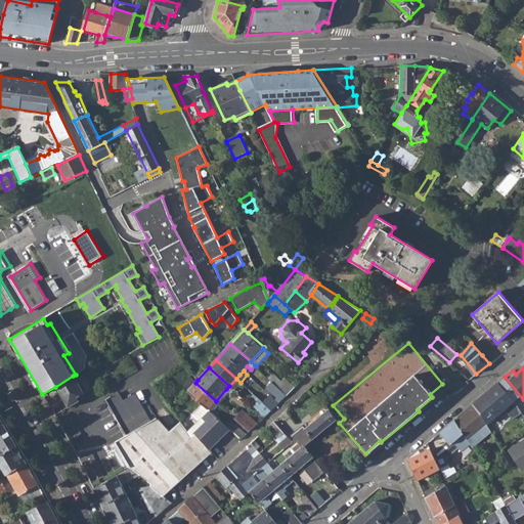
[(270,381),(287,396),(296,387),(286,378),(284,381),(276,375),(270,381)]
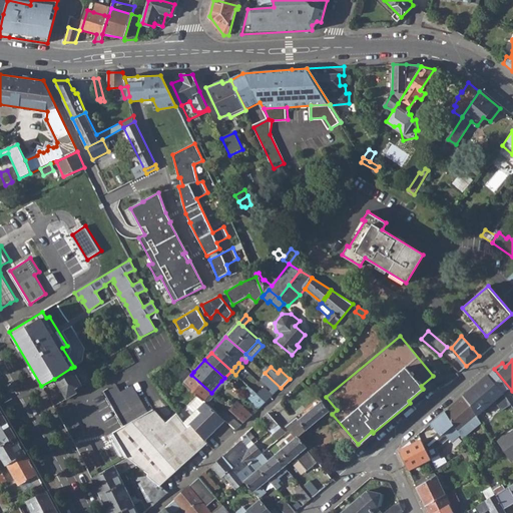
[(66,399),(77,392),(74,388),(81,385),(71,368),(54,379),(66,399)]
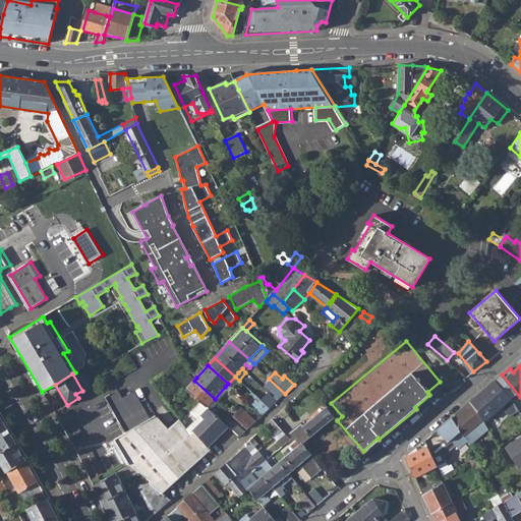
[(239,381),(235,377),(228,384),(232,388),(239,381)]
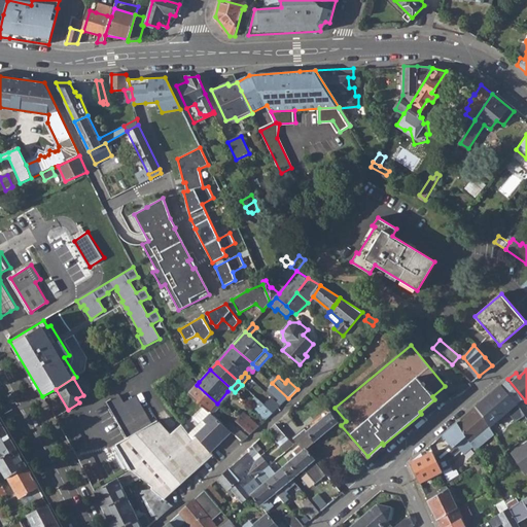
[(275,396),(282,403),(288,398),(272,383),(269,386),(271,387),(270,389),(276,395),(275,396)]
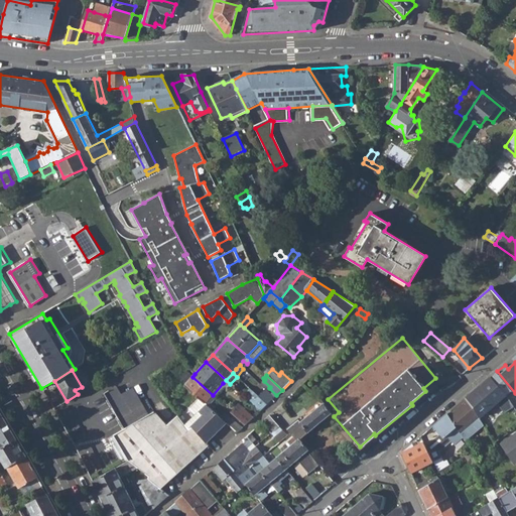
[(491,376),(479,387),(480,388),(493,378),(491,376)]
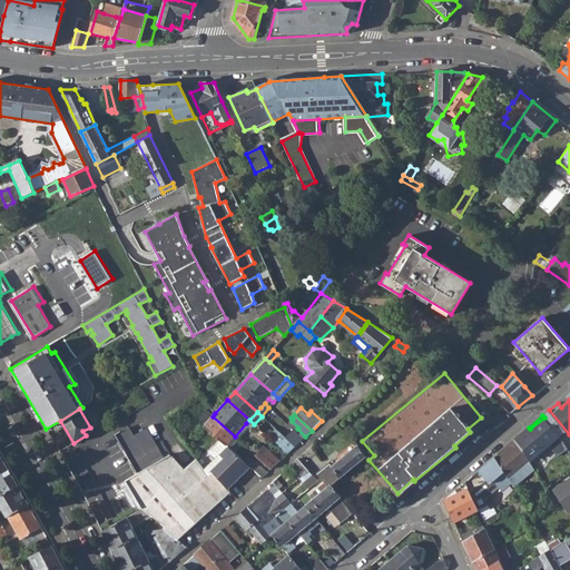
[(204,425),(226,445),(235,436),(213,416),(204,425)]
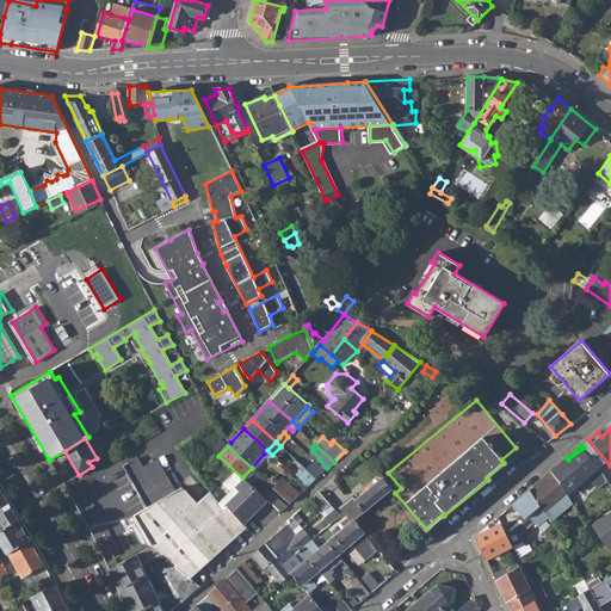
[(567,458),(551,471),(566,487),(569,493),(590,476),(598,488),(609,481),(602,468),(584,448),(568,460),(567,458)]
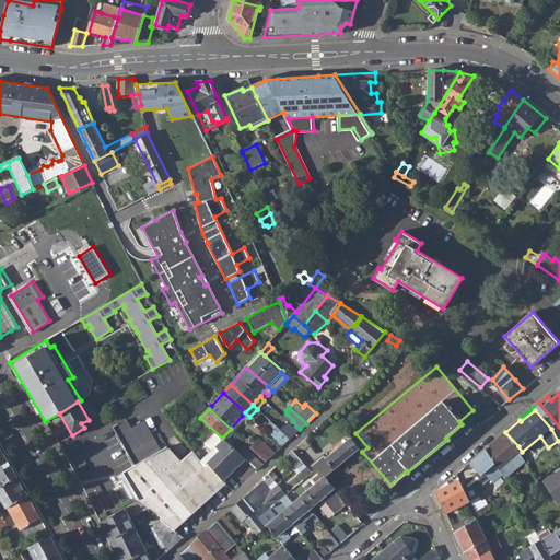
[(127,421),(116,427),(119,434),(130,429),(127,421)]
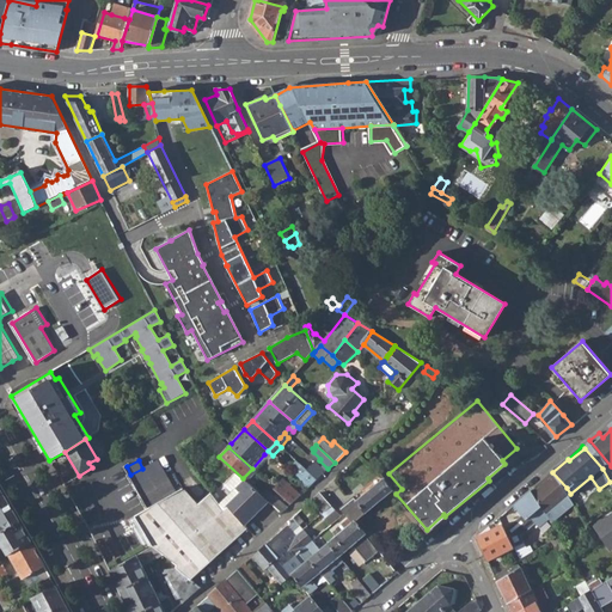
[(176,567),(191,581),(248,528),(245,525),(227,506),(225,507),(220,501),(212,490),(200,501),(183,487),(175,490),(157,460),(142,469),(130,475),(147,505),(146,507),(133,513),(151,545),(161,552),(176,562),(176,567)]
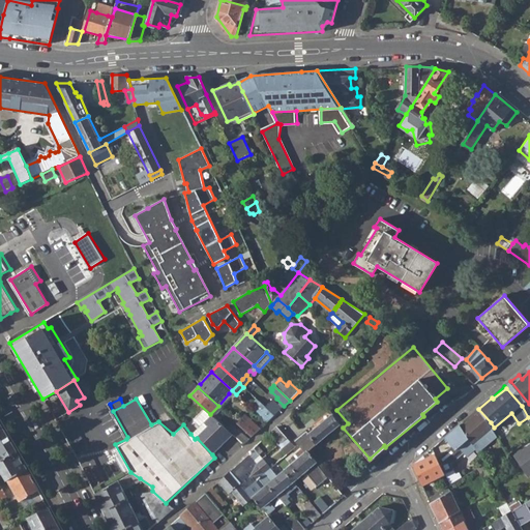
[(264,407),(273,415),(280,411),(282,408),(272,399),(264,407)]
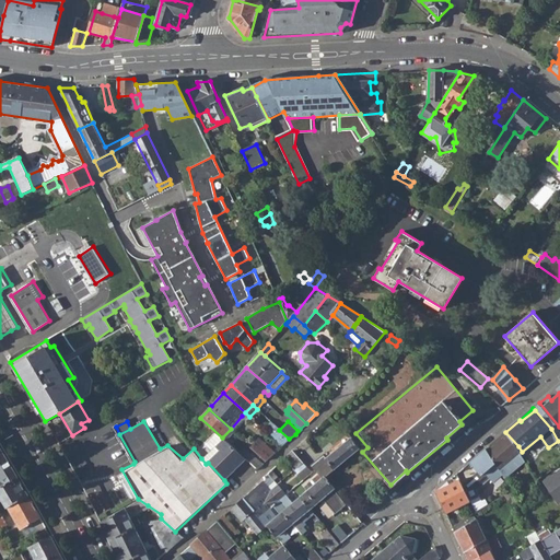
[(272,436),(282,445),(284,444),(289,439),(279,430),(272,436)]
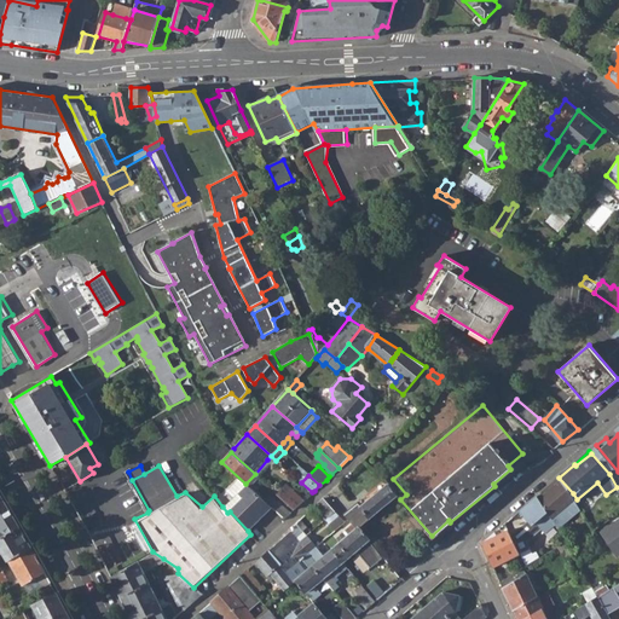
[(577,499),(573,493),(559,478),(547,489),(548,491),(539,498),(553,518),(557,525),(559,527),(582,508),(577,499)]
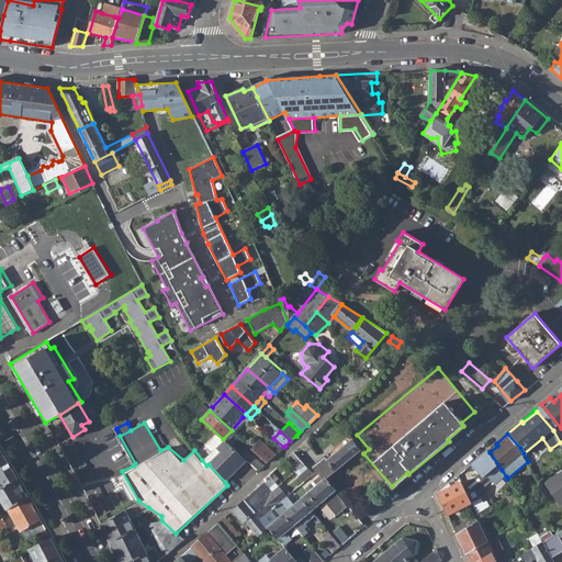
[(117,438),(134,465),(135,463),(120,436),(117,438)]
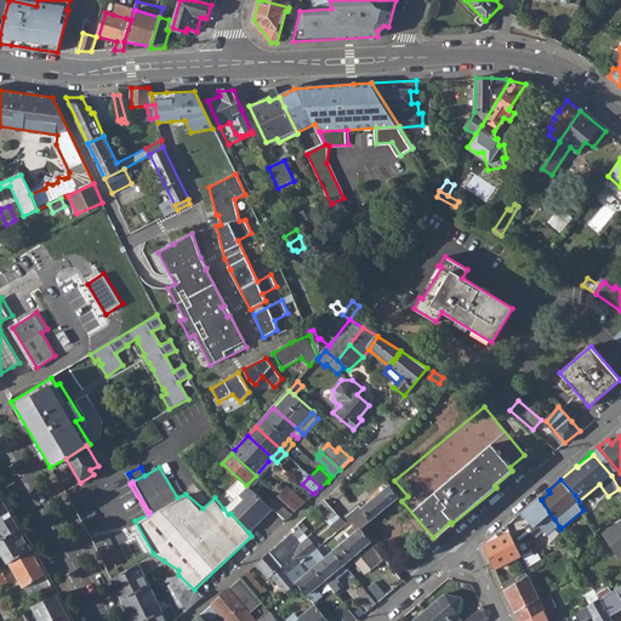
[(353,527),(355,530),(358,529),(396,497),(386,485),(359,508),(357,506),(343,516),(353,527)]
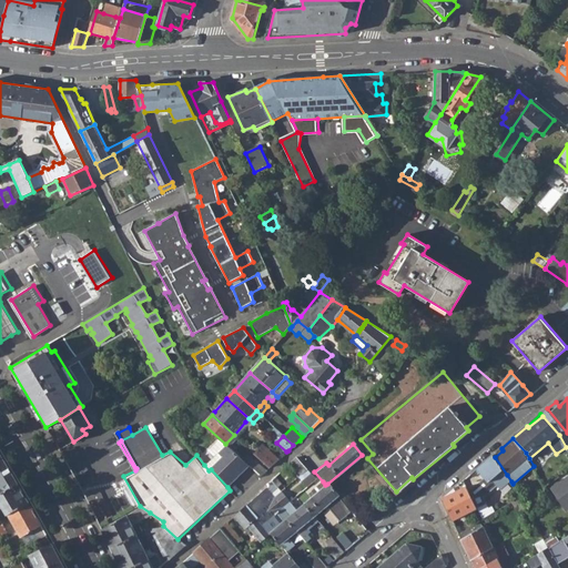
[(211,469),(227,487),(251,465),(247,463),(227,445),(204,465),(209,470),(211,469)]
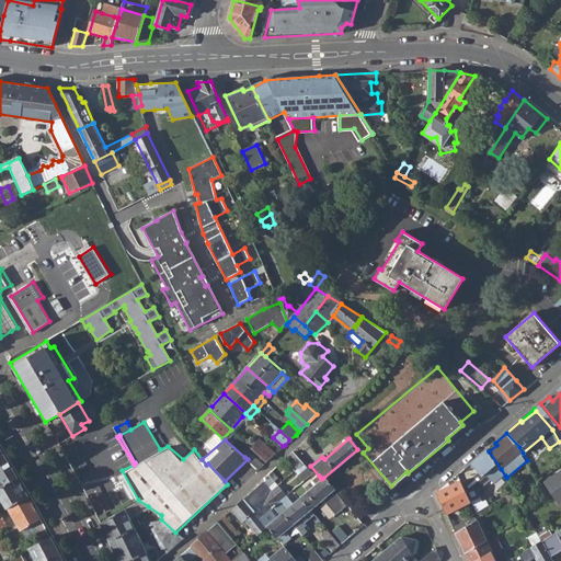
[(251,448),(266,462),(275,455),(260,439),(251,448)]
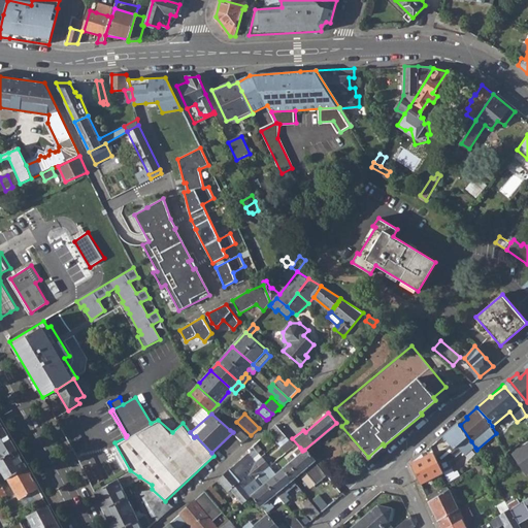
[(0,459),(17,450),(1,423),(0,423),(0,459)]
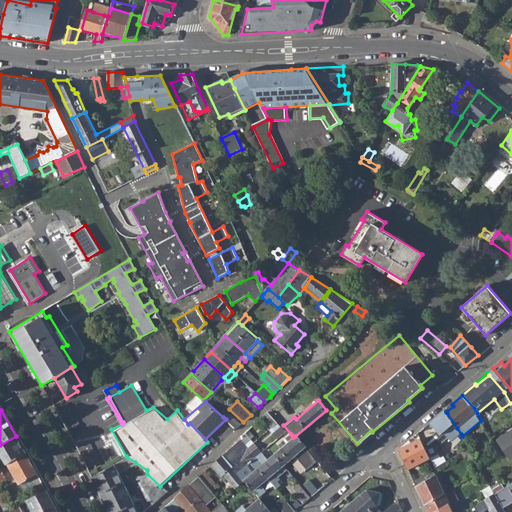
[(446,412),(445,410),(430,422),(437,430),(423,442),(430,457),(439,453),(436,448),(448,437),(450,440),(461,434),(457,428),(446,412)]
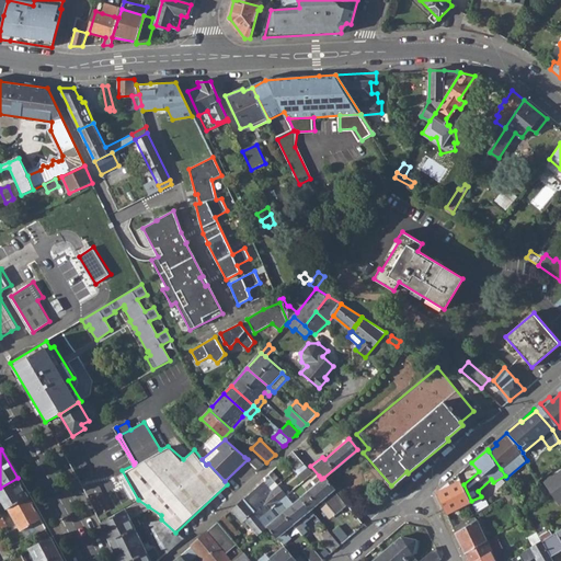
[(286,457),(296,468),(302,464),(294,451),(286,457)]
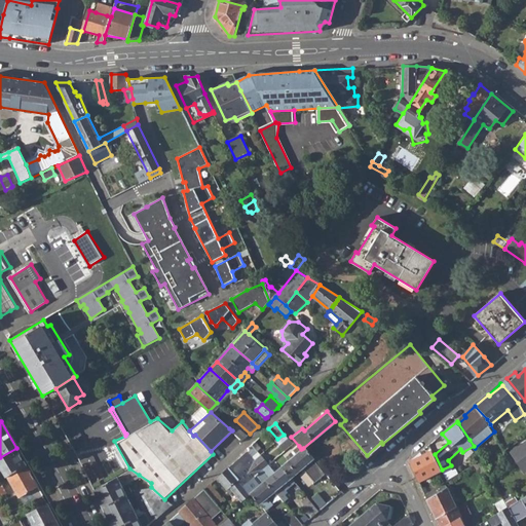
[(232,424),(229,428),(232,430),(239,438),(243,441),(247,438),(232,424)]
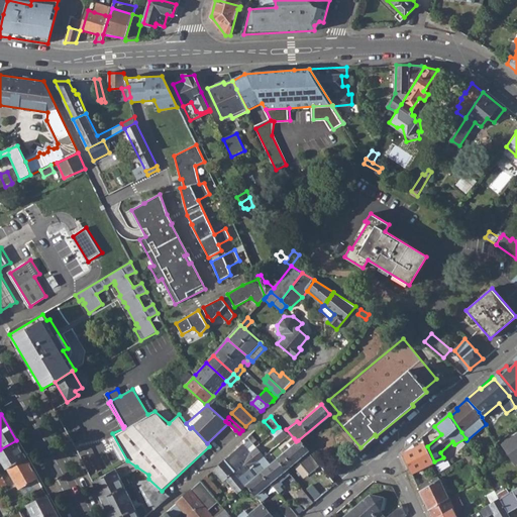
[(271,434),(274,438),(283,432),(279,427),(273,431),(271,434)]
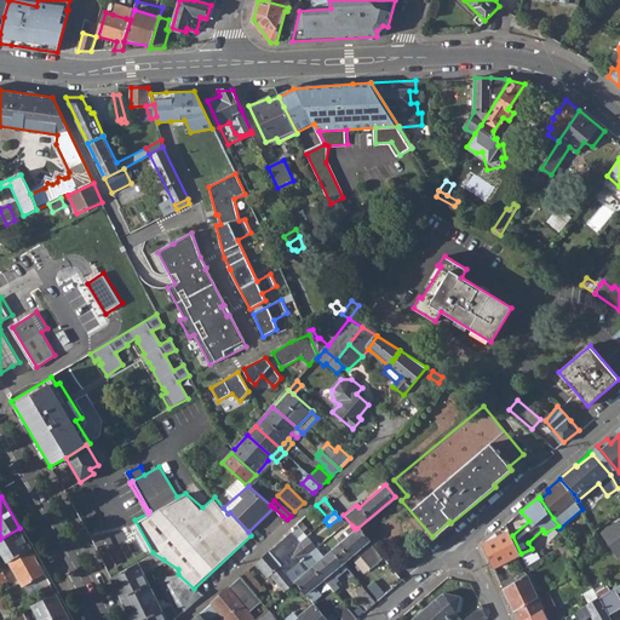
[(619,522),(604,533),(615,550),(619,554),(619,552),(619,522)]
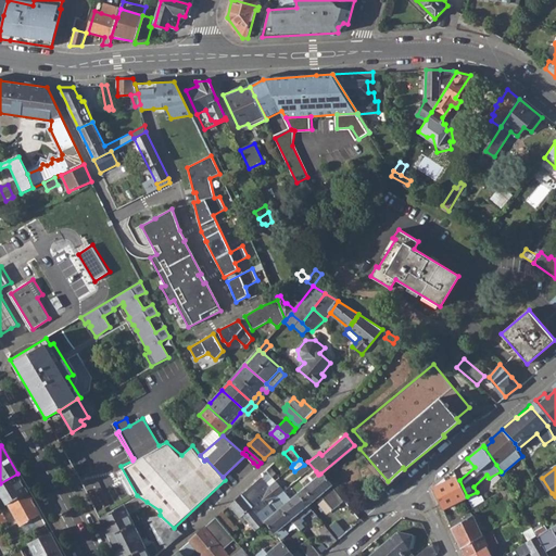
[(303,481),(306,484),(318,475),(316,471),(303,481)]
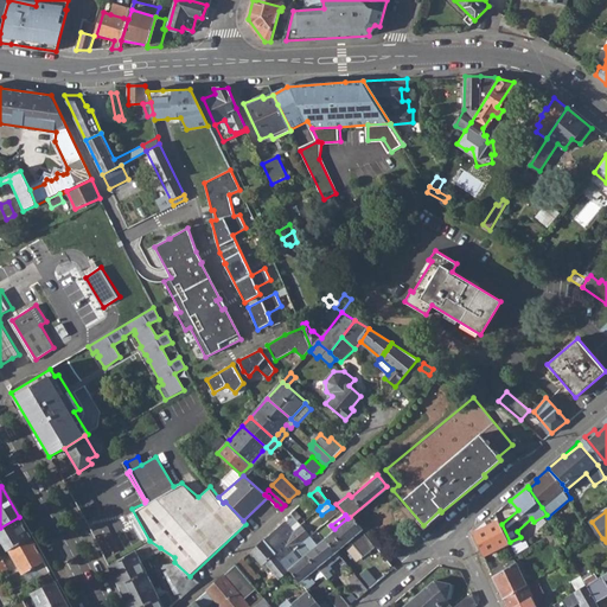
[(0,549),(7,547),(8,550),(10,549),(32,537),(19,517),(0,528),(0,549)]
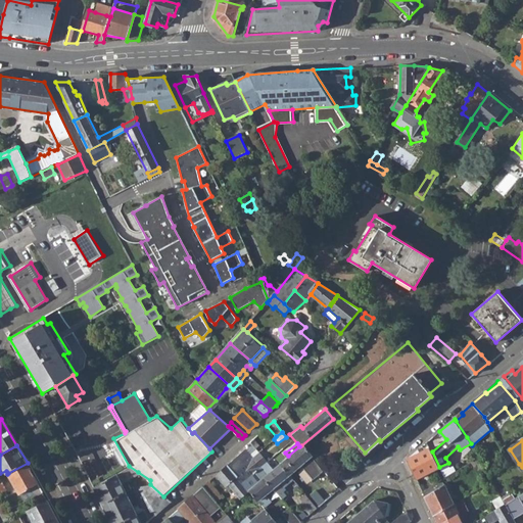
[(280,464),(289,475),(305,460),(310,464),(315,461),(301,445),(299,446),(288,456),(280,464)]
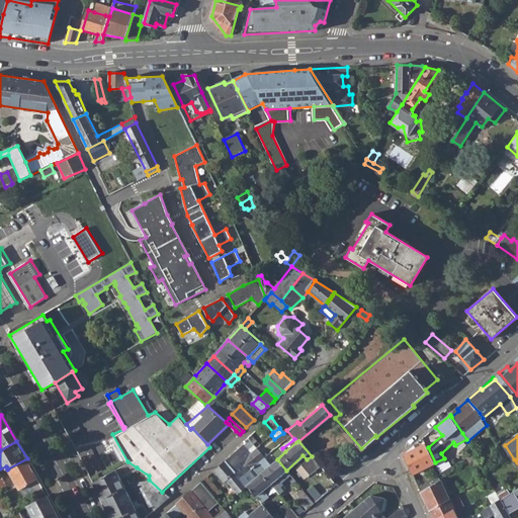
[(226,459),(233,467),(250,451),(243,443),(226,459)]
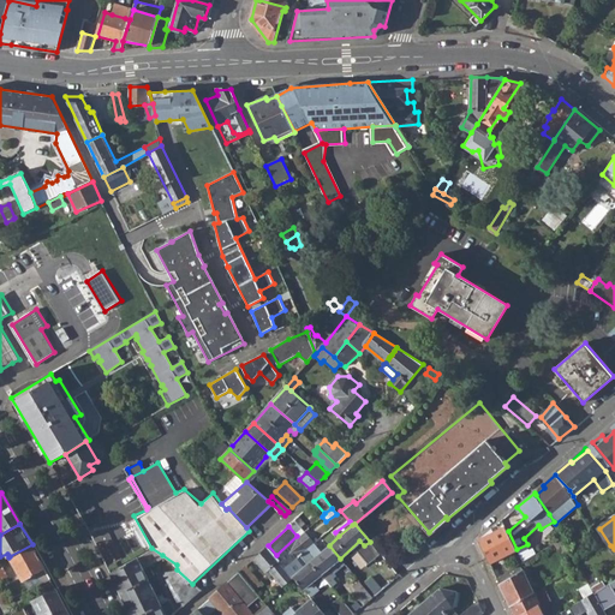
[(481,542),(490,562),(517,549),(508,531),(506,526),(481,542)]
